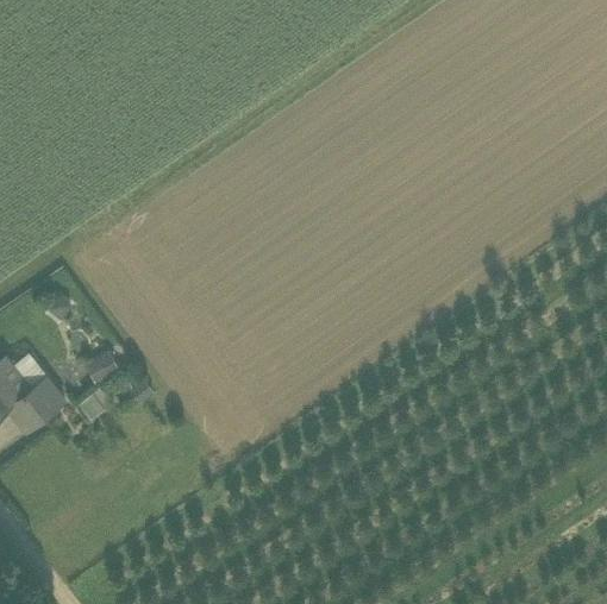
[(74,306),(60,296),(49,310),(63,321),(74,306)]
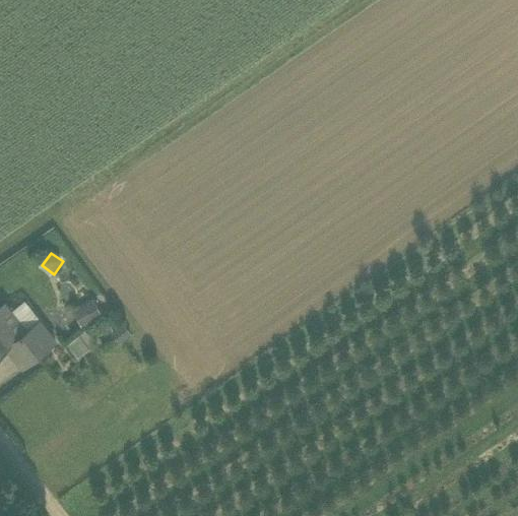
[(105,318),(94,300),(74,311),(84,329),(105,318)]
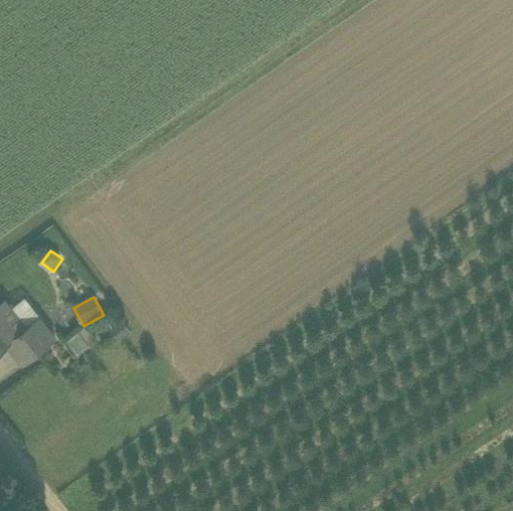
[(11,308),(27,329),(39,320),(23,299),(11,308)]
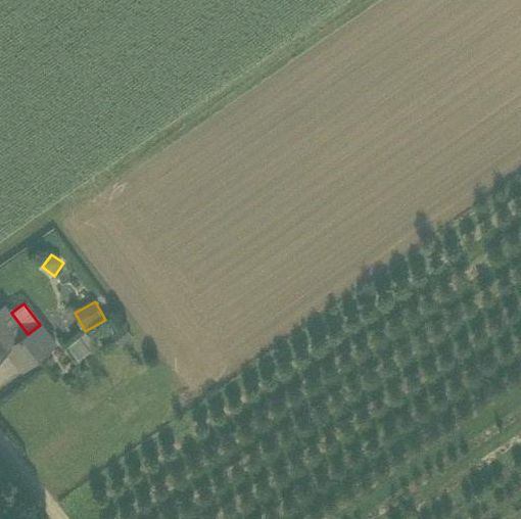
[(10,312),(0,319),(0,329),(12,346),(28,334),(11,313),(10,312)]
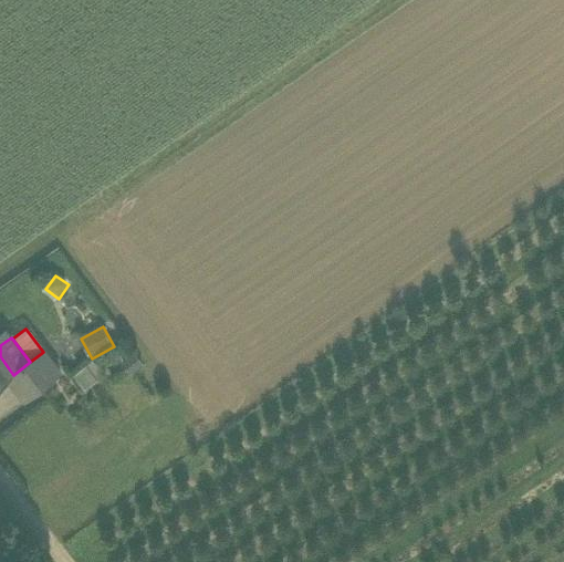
[(62,375),(43,352),(30,362),(13,375),(14,376),(9,380),(28,403),(62,375)]
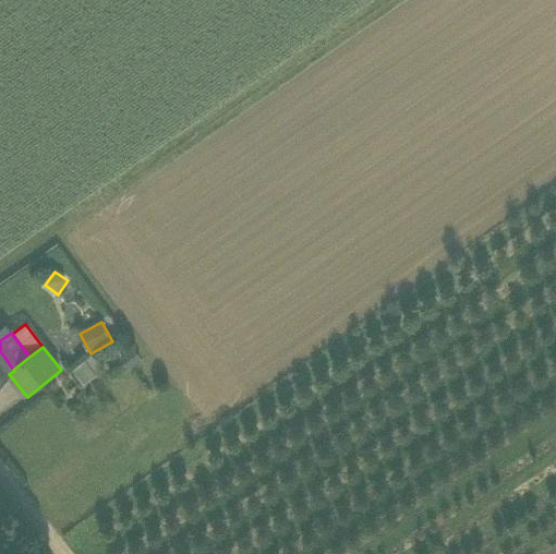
[(142,361),(133,349),(120,360),(130,372),(142,361)]
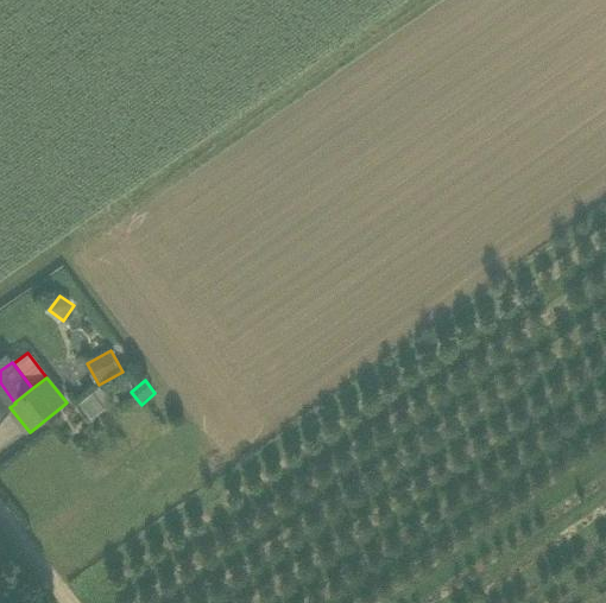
[(16,404),(14,402),(0,382),(0,414),(10,407),(16,404)]
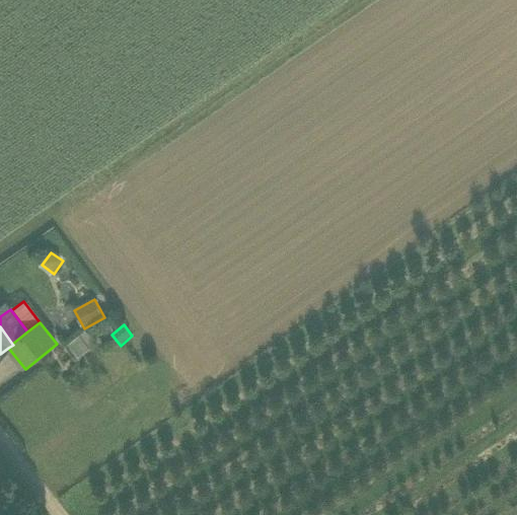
[(88,329),(81,336),(91,349),(99,344),(88,329)]
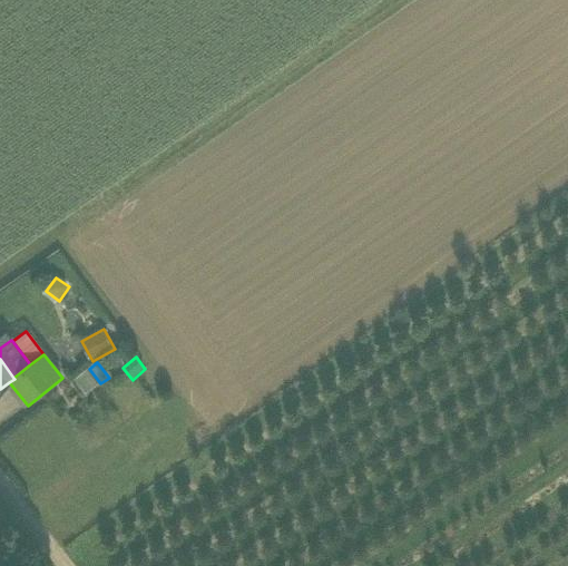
[(100,383),(89,369),(75,380),(86,396),(100,383)]
